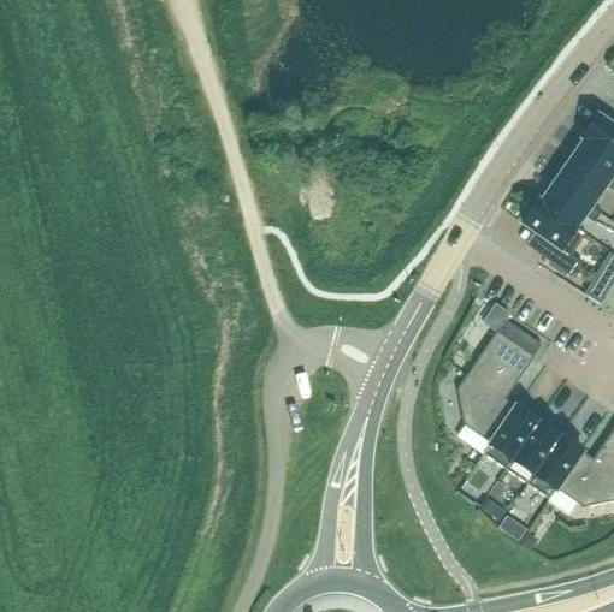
[(613,125),(598,114),(583,136),(583,137),(585,140),(585,138),(613,158),(613,125)]
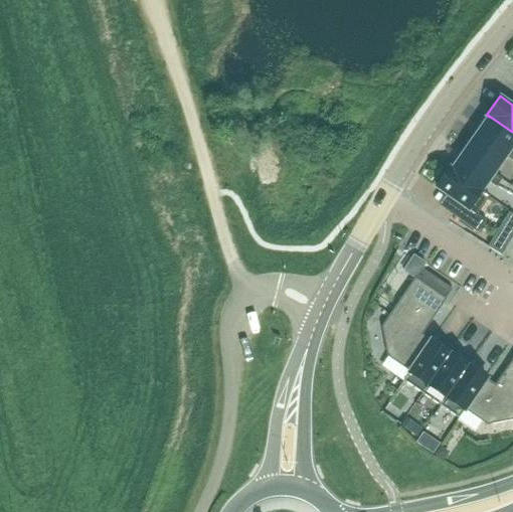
[(489,117),(477,134),(506,154),(506,155),(512,159),(512,132),(489,116),(489,117)]
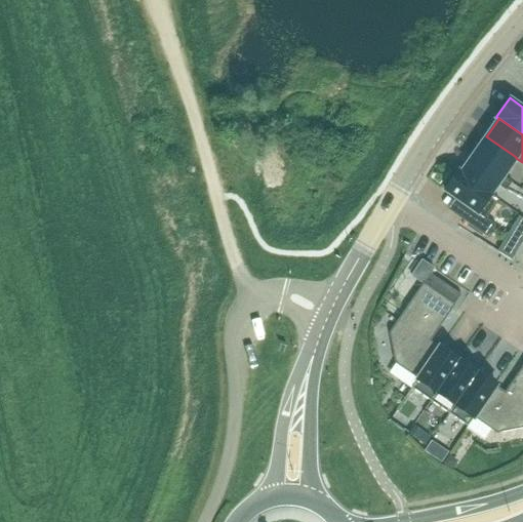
[(516,157),(486,136),(473,154),(504,175),(504,174),(516,158),(516,157)]
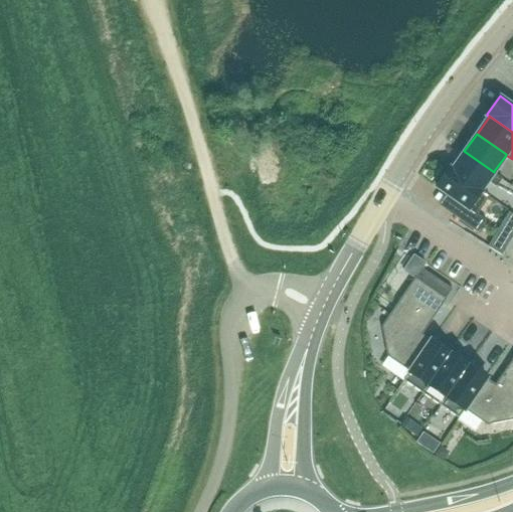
[(464,151),(452,168),(452,169),(481,190),(482,189),(488,180),(497,185),(502,178),(502,177),(494,171),(494,172),(464,151)]
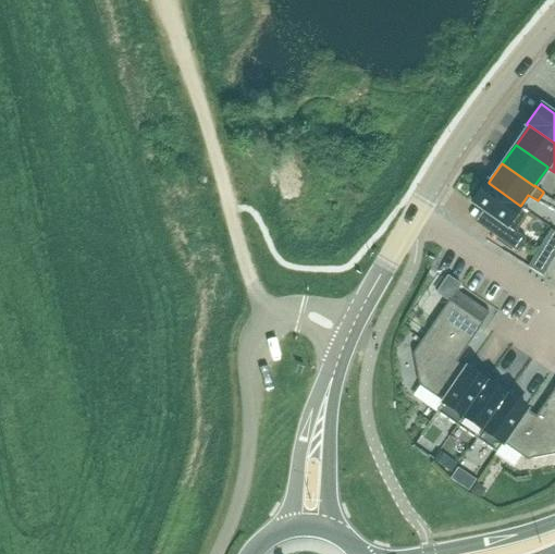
[(489,183),(489,182),(486,181),(472,201),(501,221),(492,233),(517,250),(527,236),(517,230),(530,211),(521,205),(520,206),(489,183)]
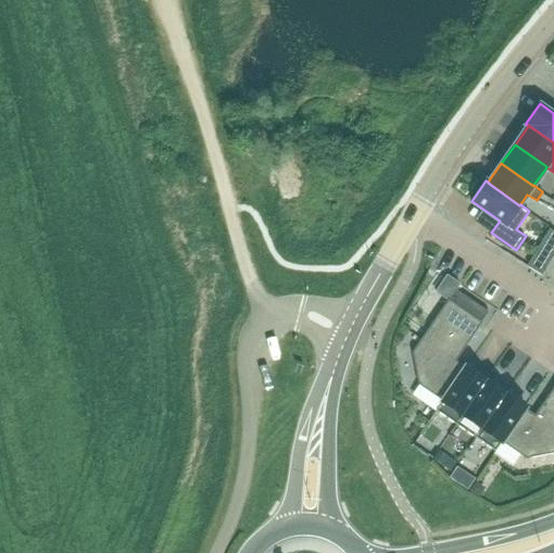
[(553,239),(551,238),(541,259),(552,264),(553,261),(553,239)]
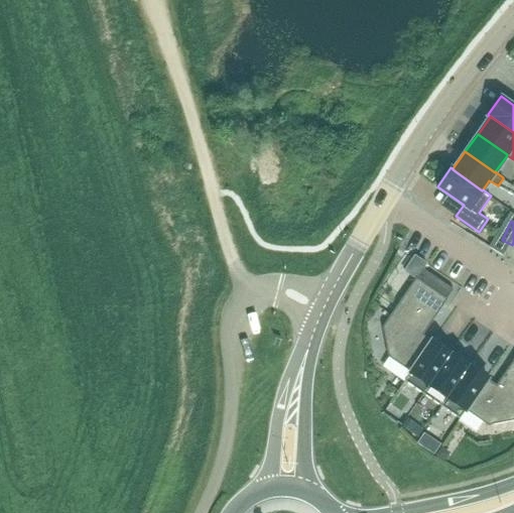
[(430,273),(423,268),(416,277),(424,283),(430,273)]
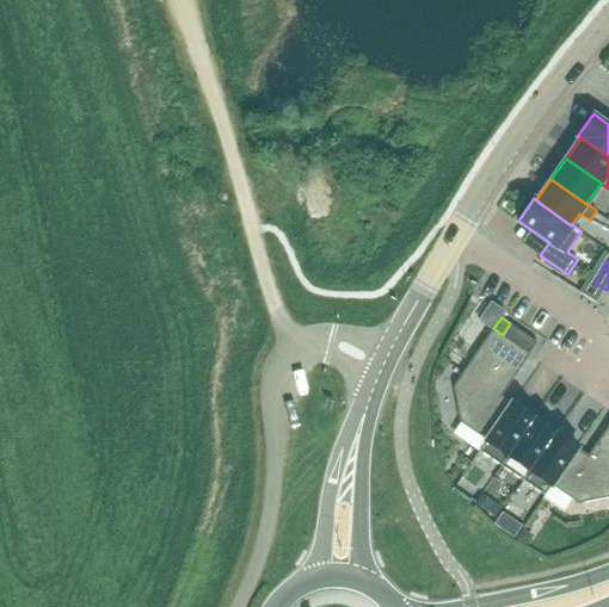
[(520,329),(510,323),(503,335),(511,341),(520,329)]
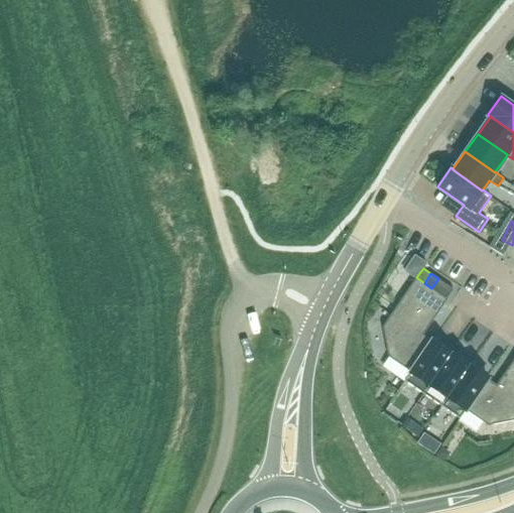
[(424,283),(416,277),(392,313),(422,334),(446,298),(438,293),(431,288),(424,283)]
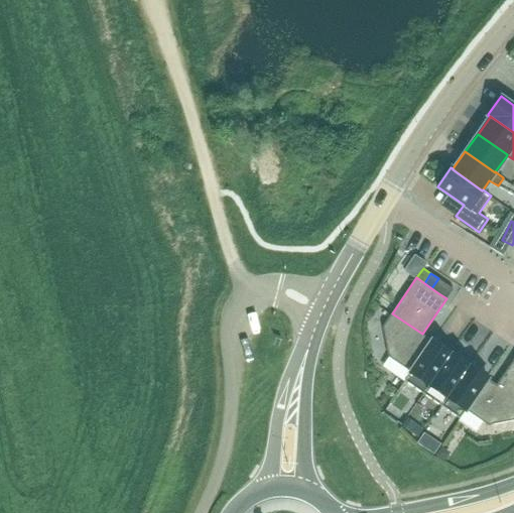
[(445,283),(438,278),(431,288),(438,293),(445,283)]
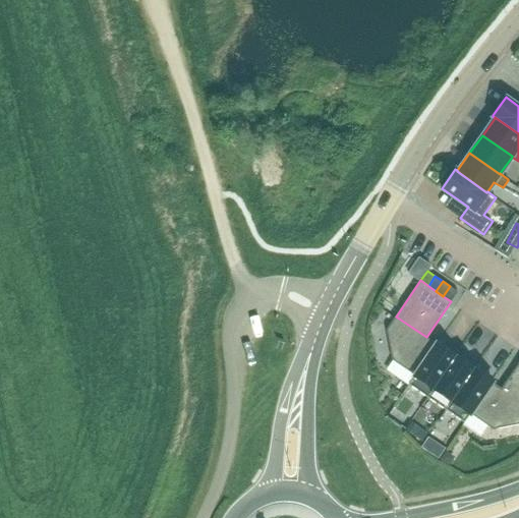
[(458,291),(450,286),(443,296),(451,301),(458,291)]
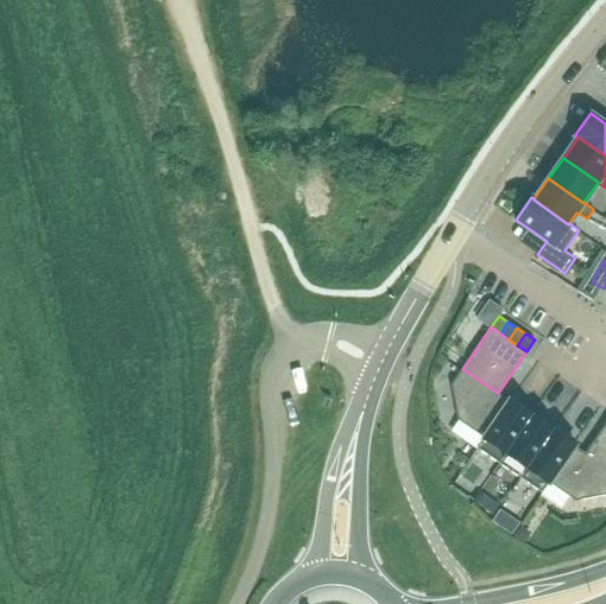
[(498,393),(462,369),(452,383),(459,418),(485,436),(509,401),(498,393)]
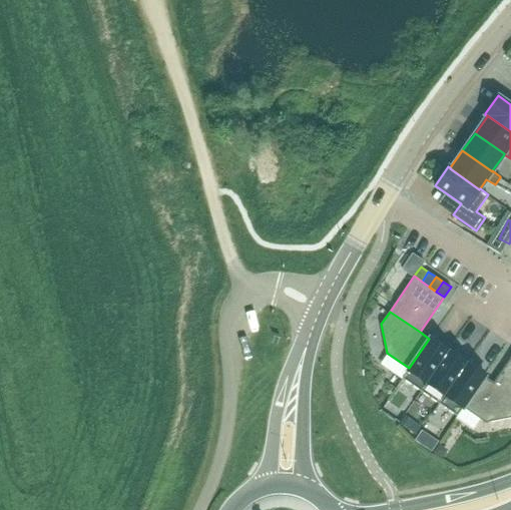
[(448,350),(430,338),(429,339),(409,368),(402,378),(421,390),(448,350)]
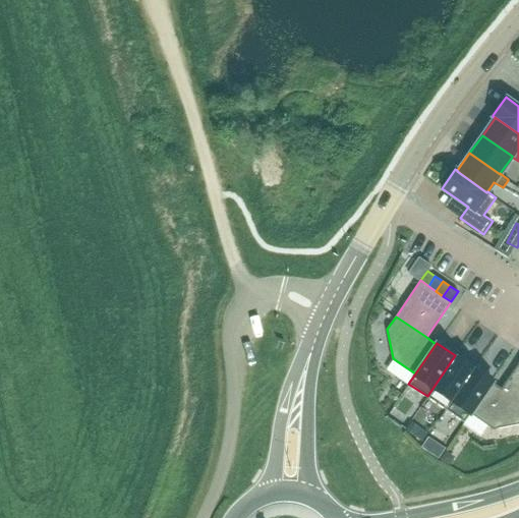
[(473,368),(455,355),(427,396),(446,409),(473,368)]
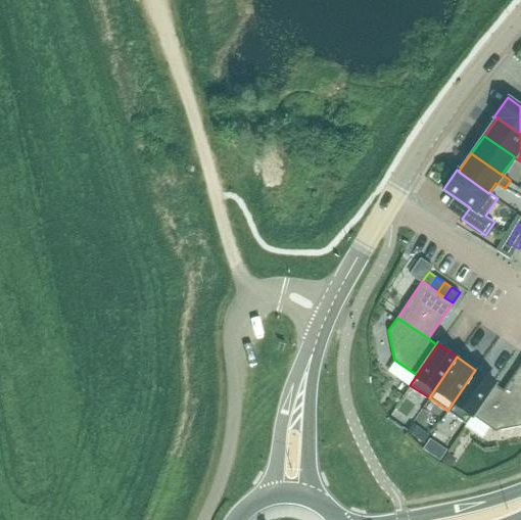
[(520,364),(504,390),(520,403),(520,364)]
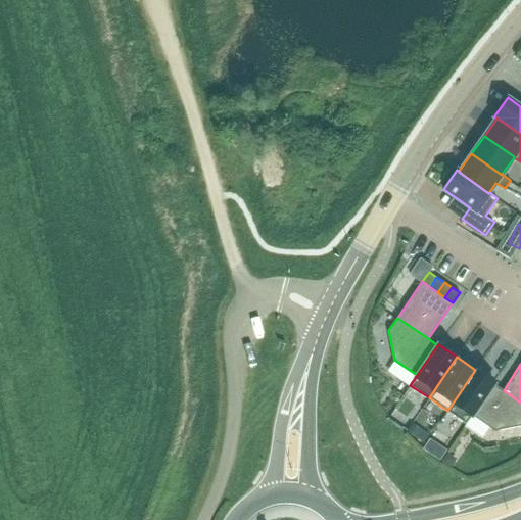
[(494,382),(475,370),(447,411),(466,423),(473,414),(493,383),(494,382)]
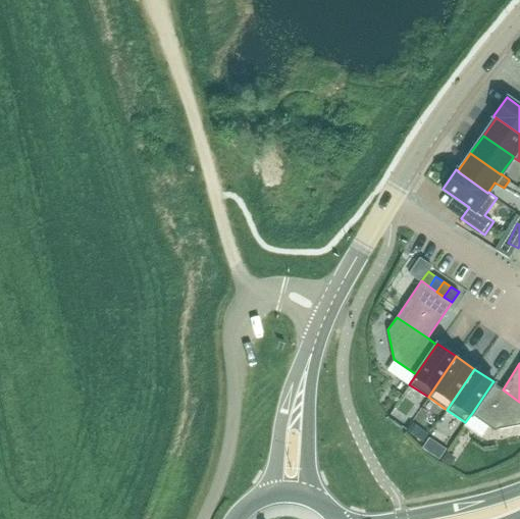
[(519,402),(503,390),(492,382),(472,413),(495,428),(519,422),(519,402)]
